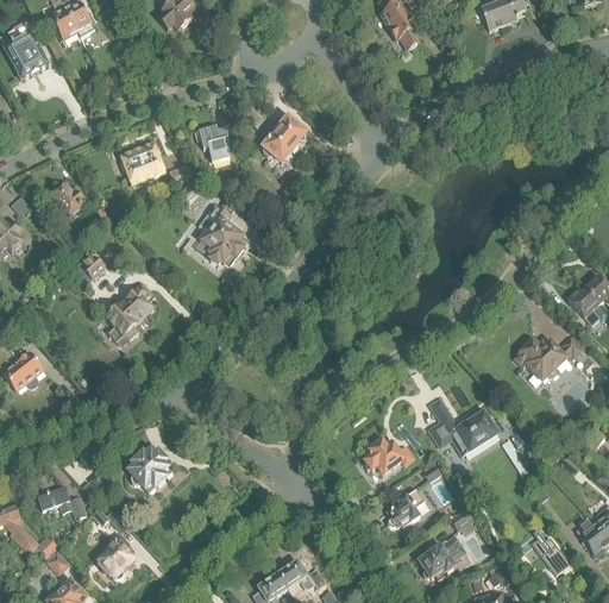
[(62,38),(77,31),(60,0),(52,0),(54,1),(52,2),(57,12),(50,16),(62,38)]
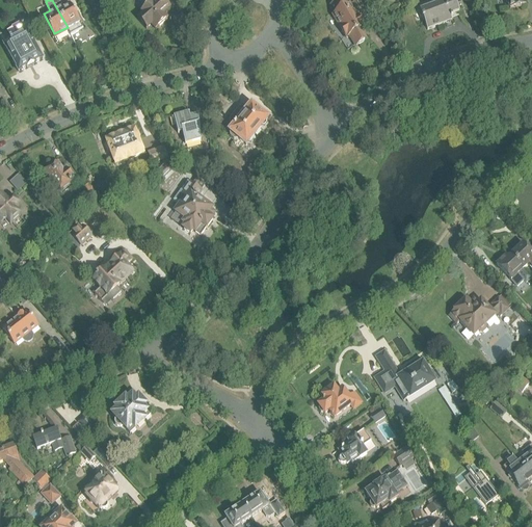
[(70,0),(63,3),(61,0),(52,0),(68,27),(71,32),(83,25),(70,0)]
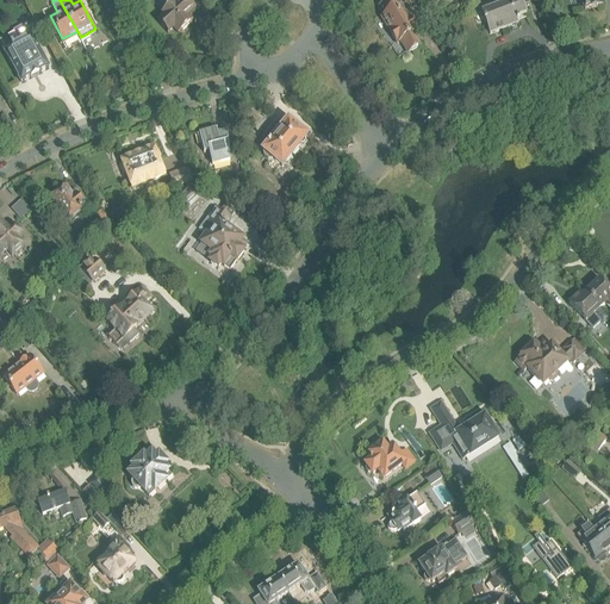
[(187,12),(197,5),(192,0),(173,0),(162,10),(166,12),(159,18),(168,29),(174,24),(180,30),(193,18),(187,12)]
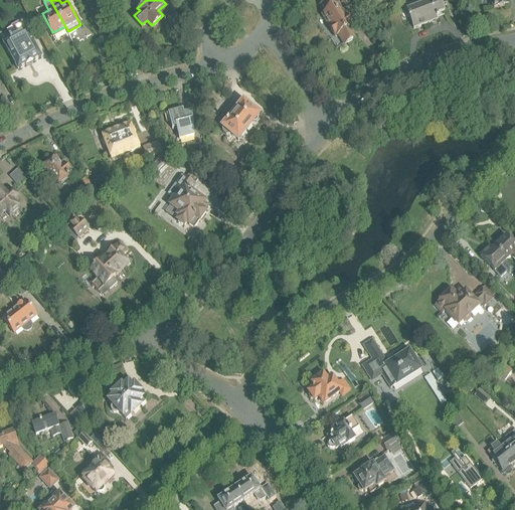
[(323,0),(320,2),(324,9),(321,11),(335,34),(339,32),(344,41),(354,34),(349,27),(353,25),(352,23),(355,22),(348,11),(346,12),(338,0),(335,2),(334,0),(323,0)]
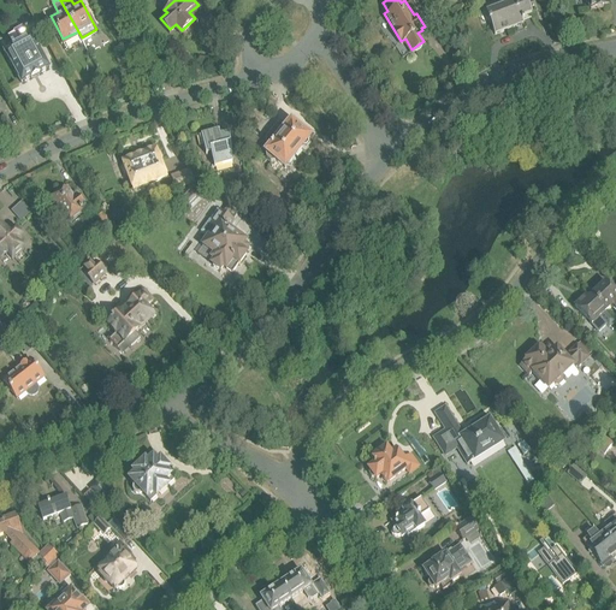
[(521,13),(532,10),(527,0),(508,0),(487,7),(496,30),(523,21),(521,13)]
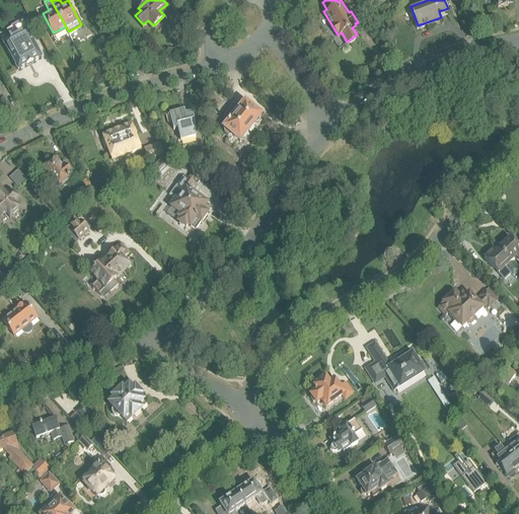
[(18,66),(42,54),(22,17),(12,22),(17,32),(4,40),(18,66)]
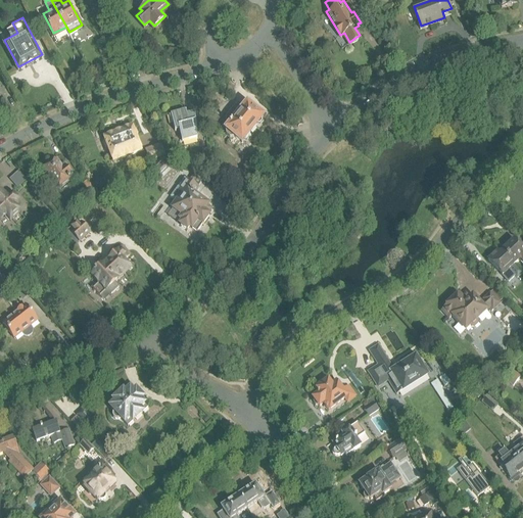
[(244,141),(242,139),(243,137),(246,137),(249,134),(248,132),(256,122),(260,122),(263,119),(262,115),(264,113),(255,107),(255,105),(252,103),(250,103),(247,100),(242,106),(238,103),(236,103),(227,114),(227,118),(229,119),(224,125),(226,126),(225,127),(226,132),(229,134),(226,138),(238,148),(244,141)]
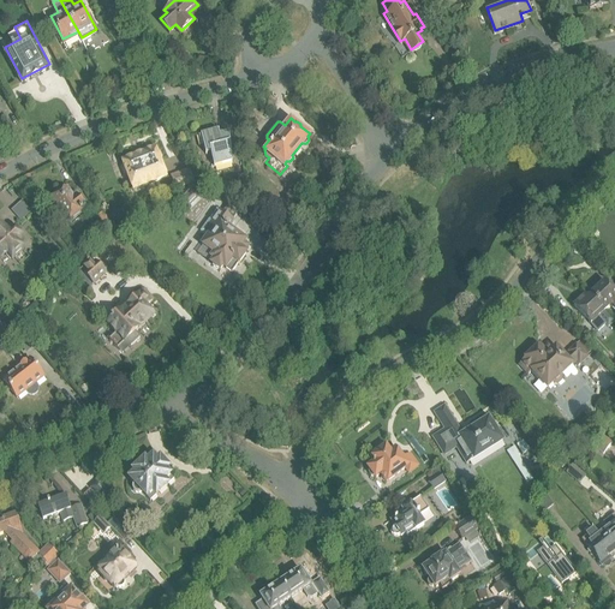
[(214,162),(232,159),(230,129),(220,131),(219,126),(201,130),(206,150),(212,149),(214,162)]
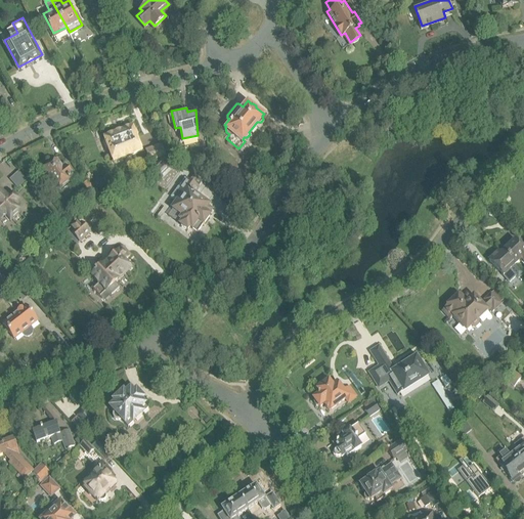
[(135,126),(133,126),(132,123),(103,134),(104,137),(104,139),(106,145),(108,146),(111,153),(122,148),(123,152),(124,150),(125,155),(142,147),(136,132),(137,130),(135,126)]
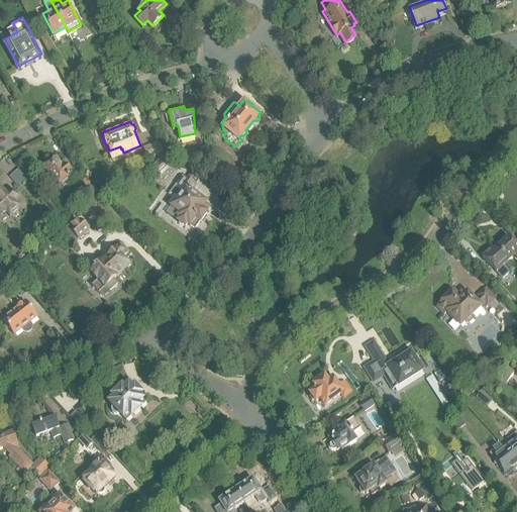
[(148,156),(164,149),(159,138),(143,144),(148,156)]
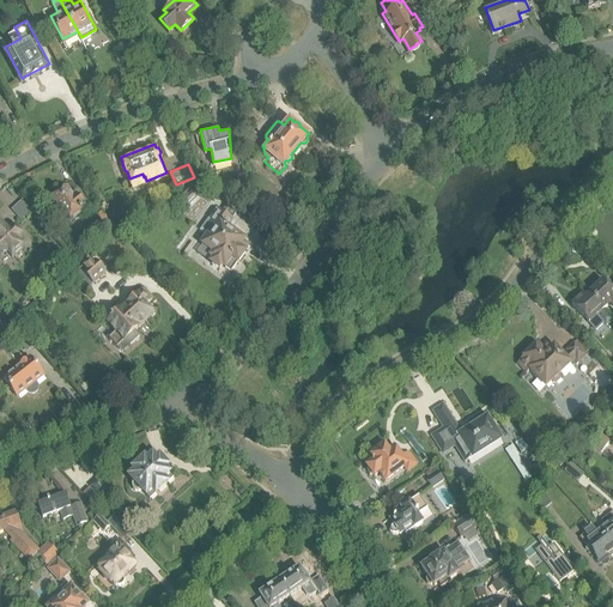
[(182,205),(200,188),(193,180),(174,196),(182,205)]
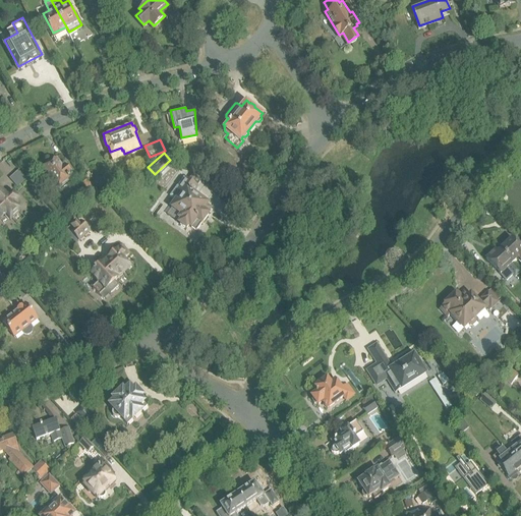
[(69,174),(72,171),(65,162),(62,165),(56,156),(50,161),(49,160),(48,160),(44,163),(43,164),(44,165),(43,166),(57,185),(58,184),(61,188),(67,183),(64,179),(70,175),(69,174)]
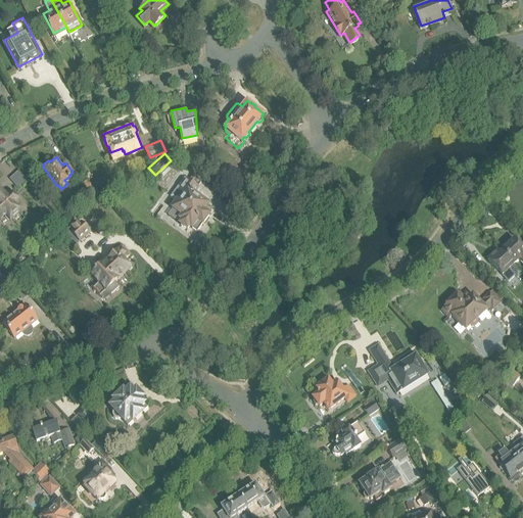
[(212,205),(208,202),(209,201),(192,189),(197,183),(187,176),(179,188),(183,191),(179,197),(177,196),(172,203),(182,212),(179,216),(182,218),(179,221),(186,226),(189,223),(195,228),(201,219),(203,221),(209,212),(208,210),(212,205)]
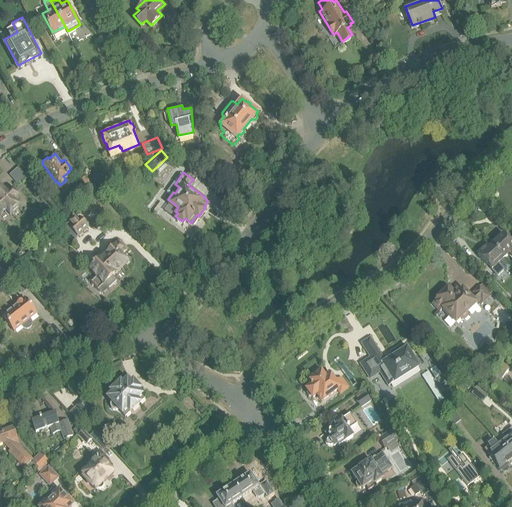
[(85,173),(81,177),(86,183),(90,180),(85,173)]
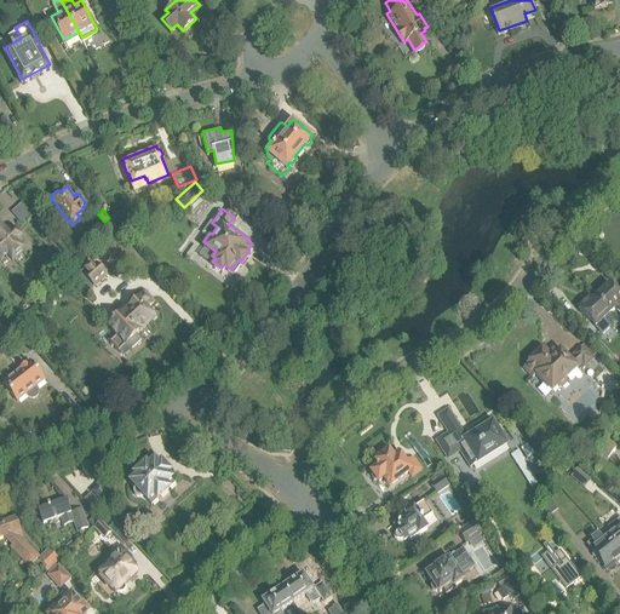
[(13,256),(24,245),(18,239),(23,234),(16,225),(10,230),(4,224),(0,227),(0,252),(3,254),(7,250),(13,256)]
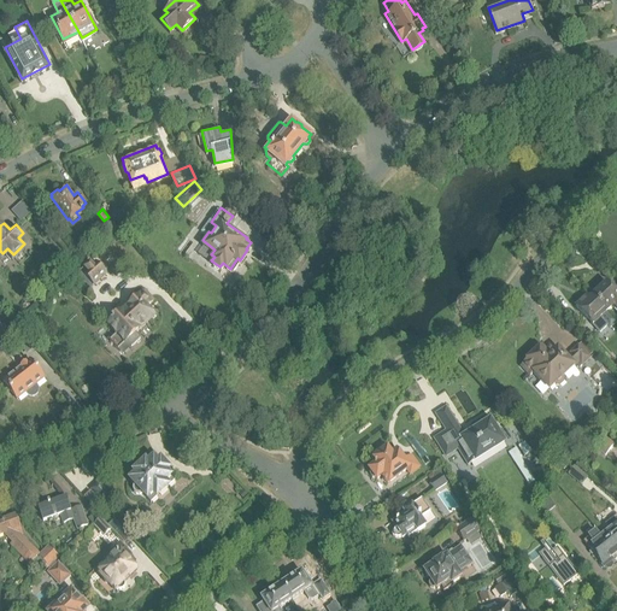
[(69,263),(62,254),(56,260),(63,268),(69,263)]
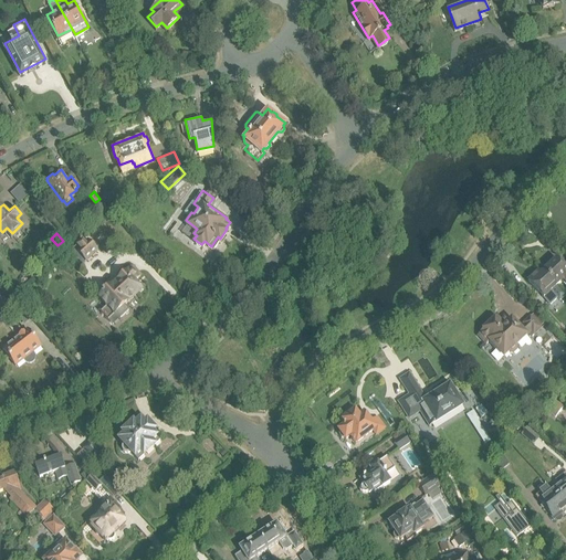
[(86,256),(97,247),(87,236),(85,240),(83,238),(77,242),(80,244),(77,246),(86,256)]
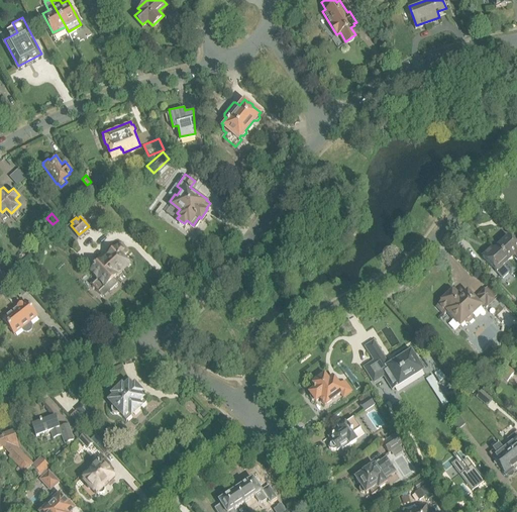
[(516,258),(516,243),(508,234),(496,245),(509,260),(514,254),(516,258)]
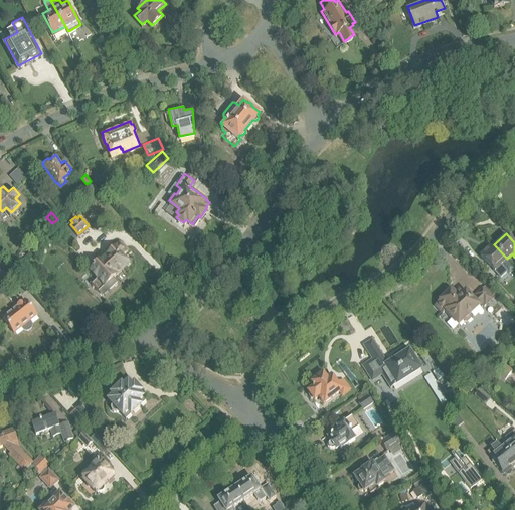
[(112,276),(129,260),(122,253),(128,247),(120,239),(118,239),(115,241),(115,244),(102,258),(100,257),(96,261),(97,262),(91,269),(98,276),(92,281),(103,292),(116,280),(112,276)]
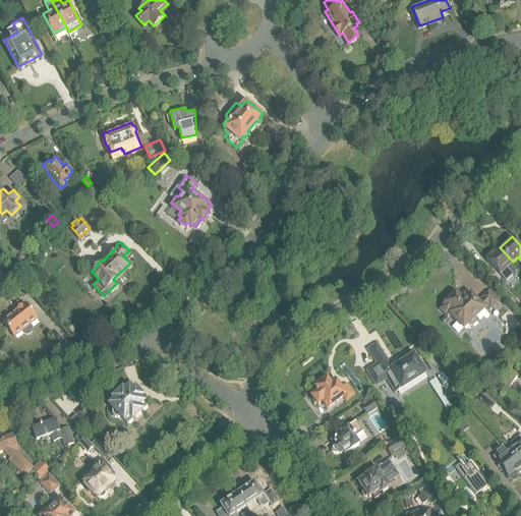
[(513,262),(500,247),(498,249),(496,247),(486,255),(501,272),(513,262)]
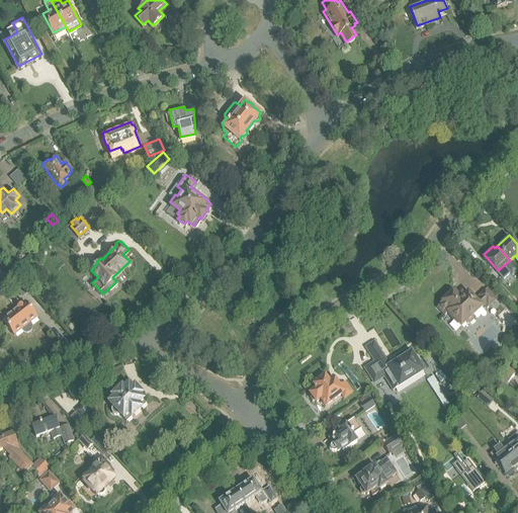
[(0,284),(6,292),(16,283),(8,274),(0,281),(0,284)]
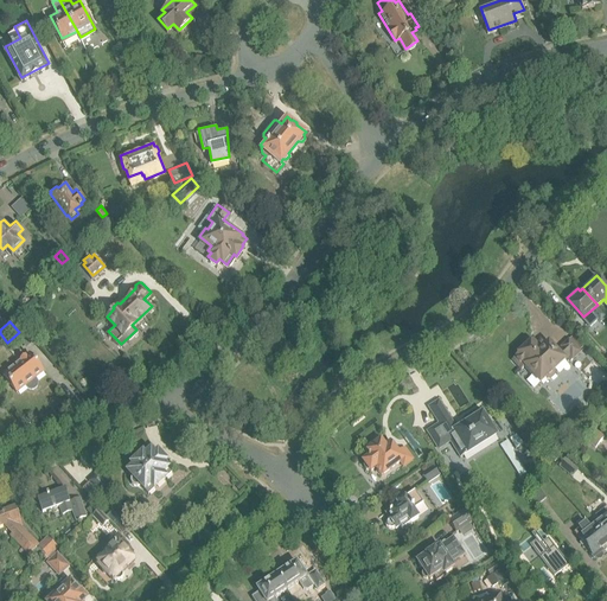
[(570,357),(580,349),(569,336),(562,343),(563,344),(560,347),(554,340),(550,344),(543,336),(536,341),(532,337),(529,340),(524,340),(521,343),(519,349),(512,356),(521,365),(524,363),(540,379),(545,373),(550,375),(555,370),(555,366),(568,355),(570,357)]
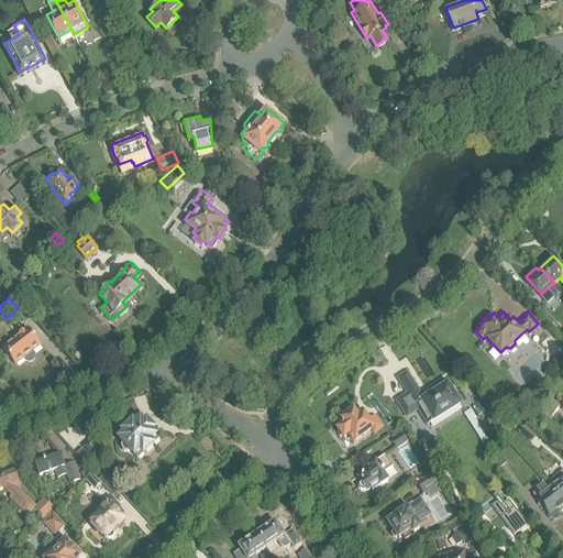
[(32,348),(41,341),(28,326),(3,345),(15,361),(23,354),(24,357),(26,358),(30,358),(34,354),(34,351),(33,349),(32,348)]
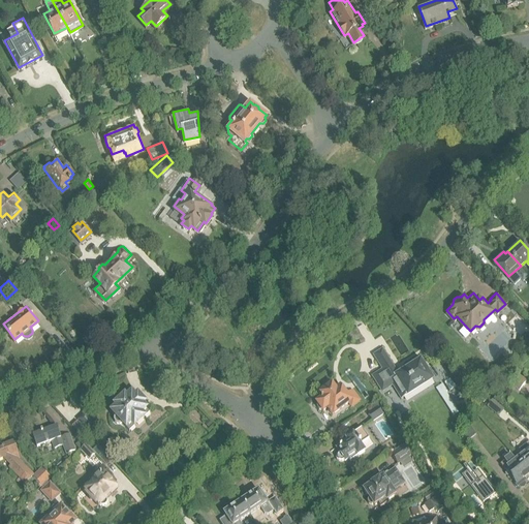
[(401,395),(432,375),(418,355),(397,369),(384,349),(376,355),(383,366),(373,372),(383,387),(393,380),(401,395)]
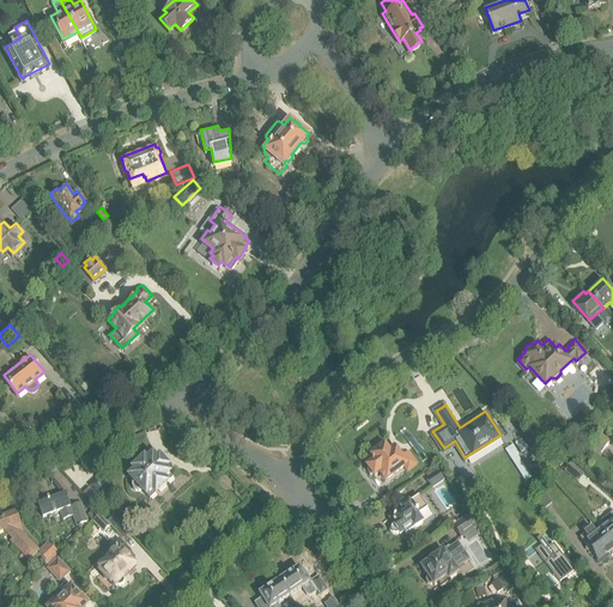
[(601,448),(611,437),(599,431),(590,439),(601,448)]
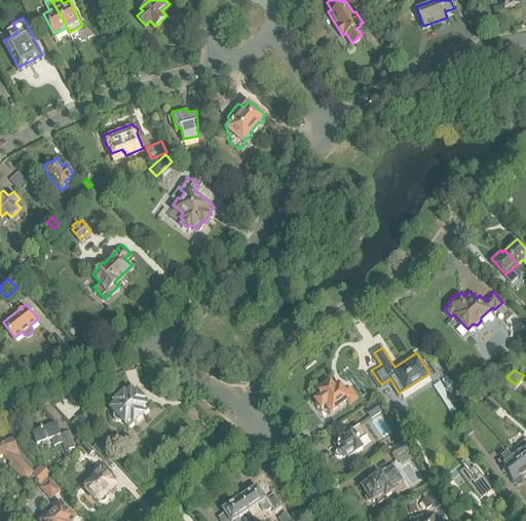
[(447,383),(453,379),(447,373),(442,376),(447,383)]
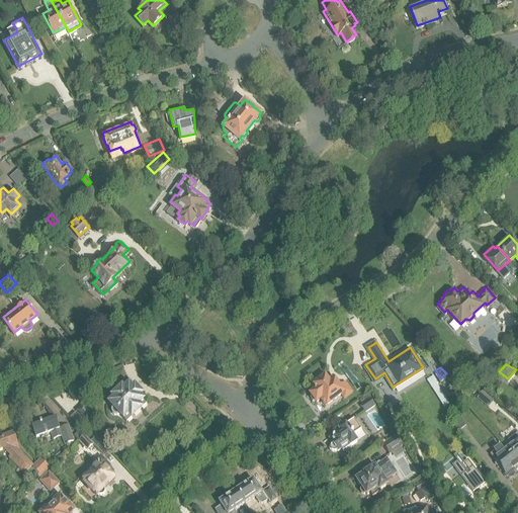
[(353,373),(345,380),(340,383),(334,374),(329,377),(324,370),(315,376),(317,378),(313,381),(316,387),(314,388),(315,389),(311,391),(312,393),(312,395),(314,398),(316,398),(322,406),(341,392),(343,395),(344,395),(346,398),(354,393),(351,389),(360,382),(353,373)]
